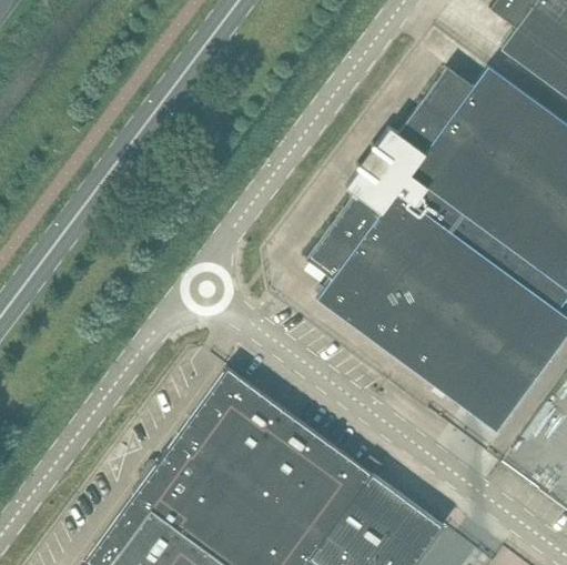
[(0,0),(0,23),(18,0),(0,0)]
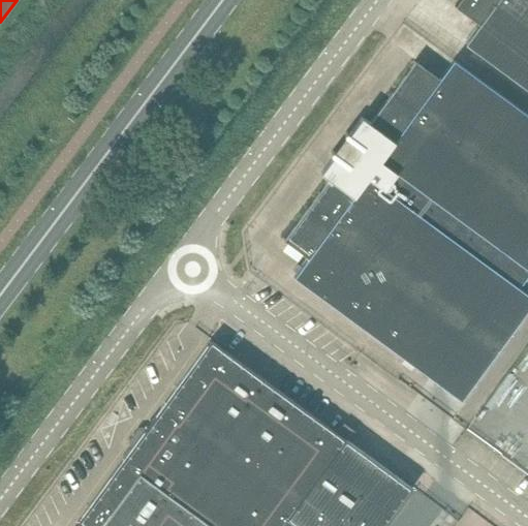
[(527,0),(469,0),(461,13),(480,28),(467,48),(527,92),(527,0)]
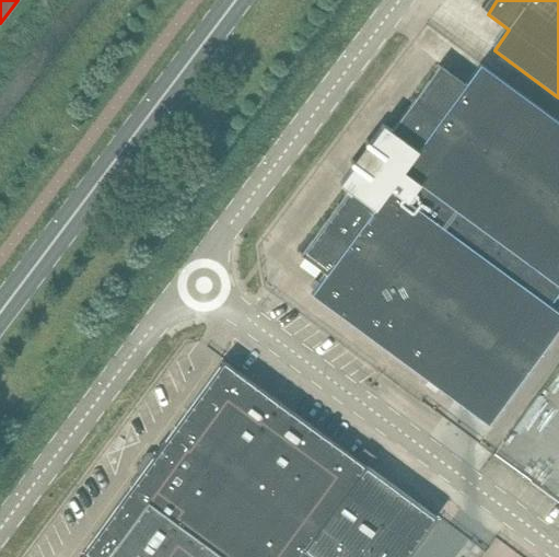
[(373,152),(368,161),(556,300),(558,296),(558,124),(481,68),(466,88),(444,71),(397,137),(384,127),(371,147),(373,152)]
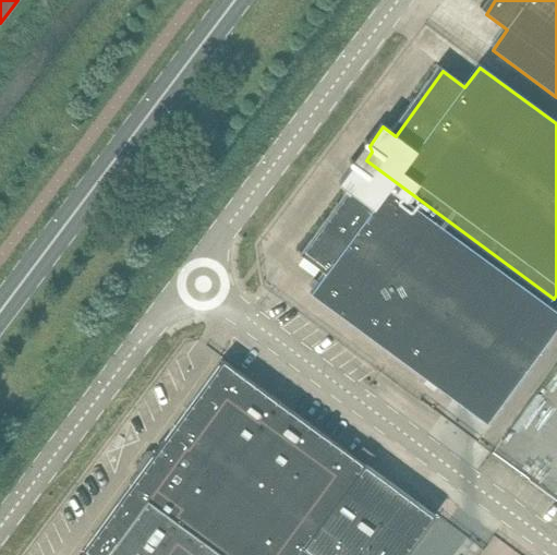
[(352,195),(305,258),(326,276),(312,296),(487,425),(556,329),(556,313),(548,308),(554,299),(366,160),(361,168),(353,164),(339,185),(352,195)]
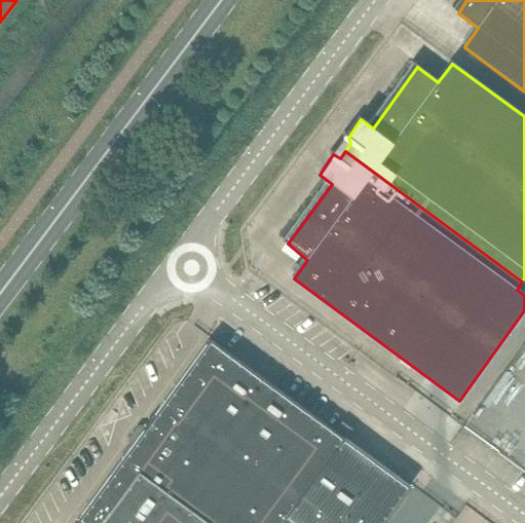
[(284,522),(287,518),(293,522),(385,522),(399,506),(410,488),(211,341),(78,522),(284,522)]
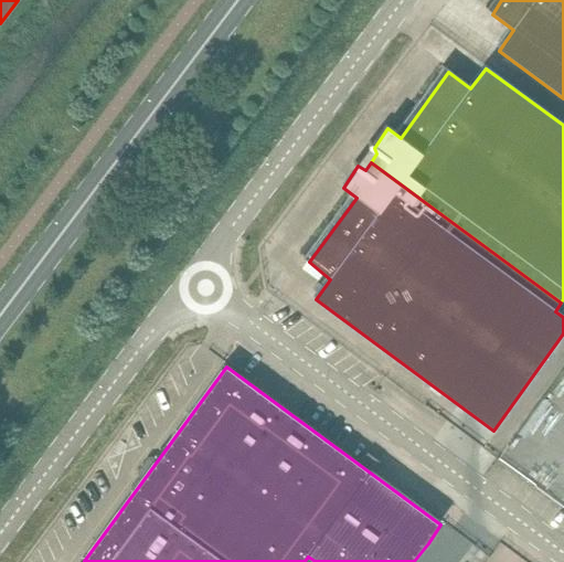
[(368,456),(362,464),(374,473),(380,465),(368,456)]
